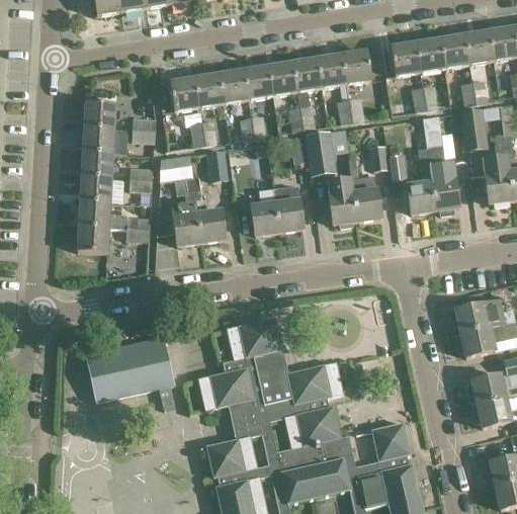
[(121,11),(119,0),(94,0),(96,15),(121,11)]
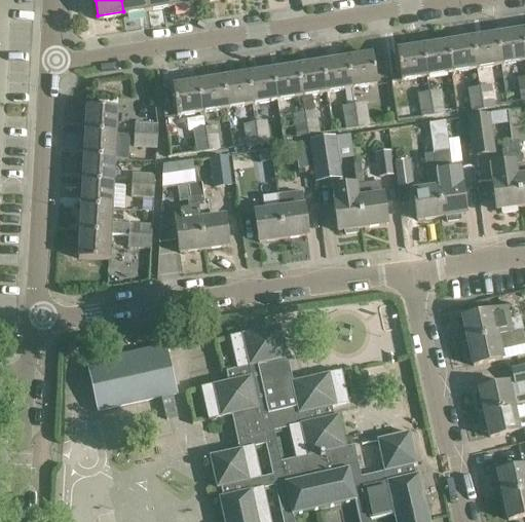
[(121,0),(123,11),(148,7),(147,0),(121,0)]
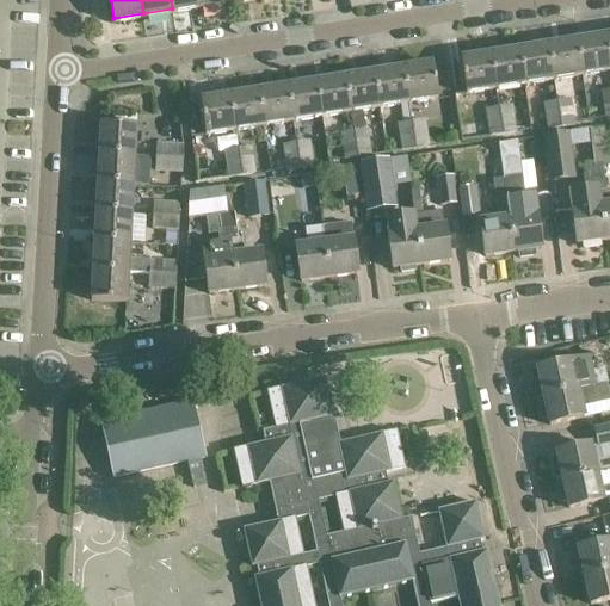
[(584,73),(609,68),(609,51),(607,33),(578,38),(584,73)]
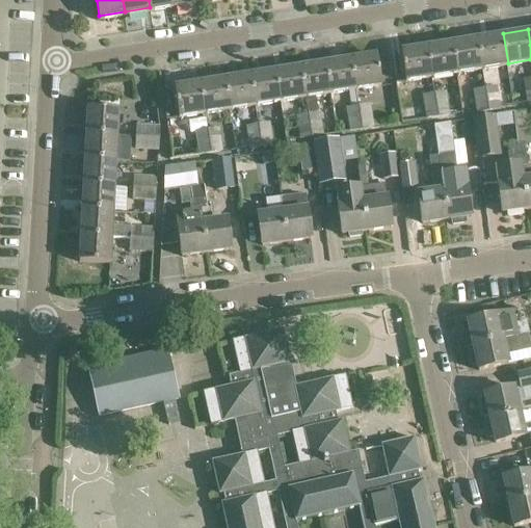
[(503,33),(478,37),(483,68),(508,63),(503,33)]
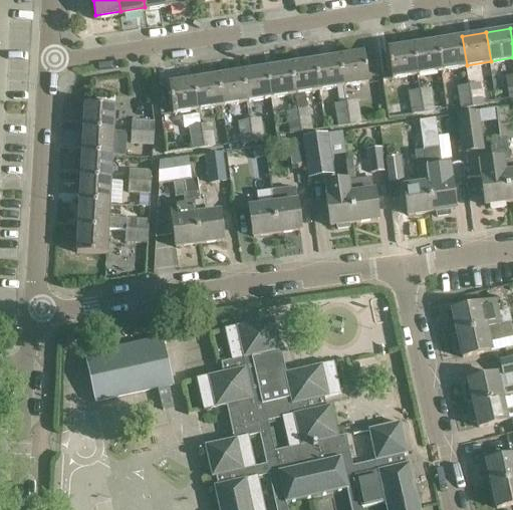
[(462,36),(438,39),(443,69),(467,65),(462,36)]
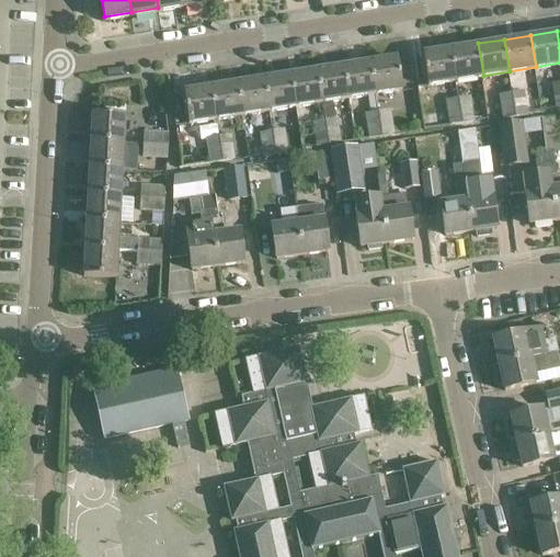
[(478,43),(452,47),(456,80),(483,76),(478,43)]
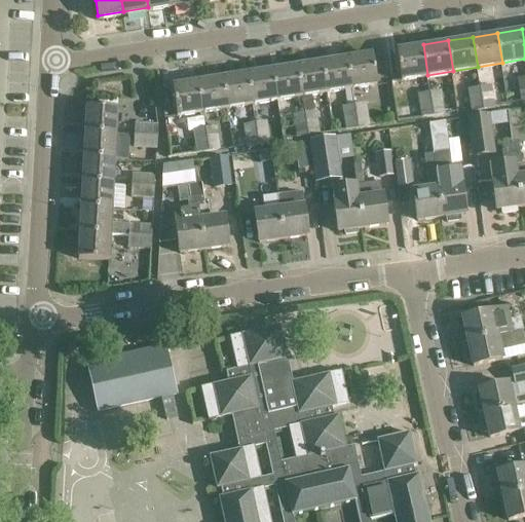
[(427,75),(423,44),(398,48),(402,79),(427,75)]
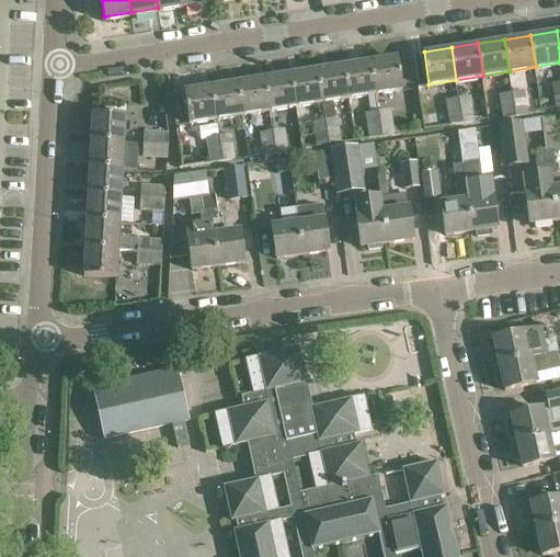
[(370,60),(376,92),(403,89),(398,56),(370,60)]
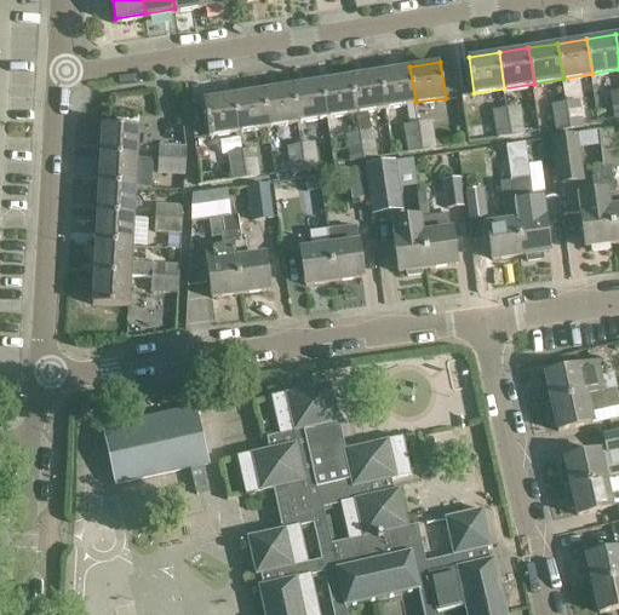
[(416,103),(416,102),(410,67),(380,70),(387,107),(407,104),(410,122),(403,124),(408,149),(423,147),(418,119),(416,103)]
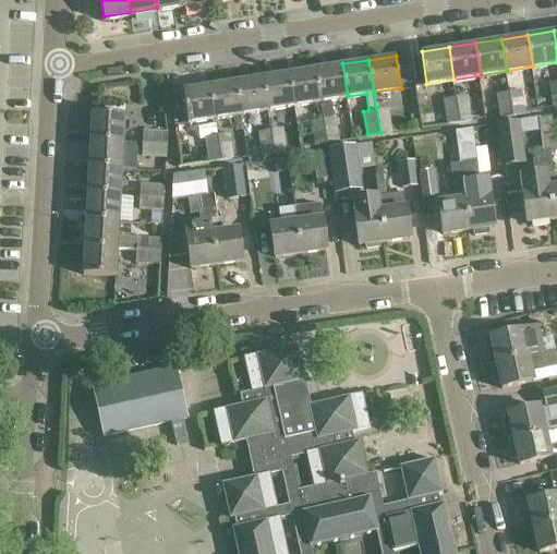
[(331,99),(348,96),(342,63),(316,68),(322,100),(324,118),(327,141),(340,139),(336,116),(334,116),(331,99)]
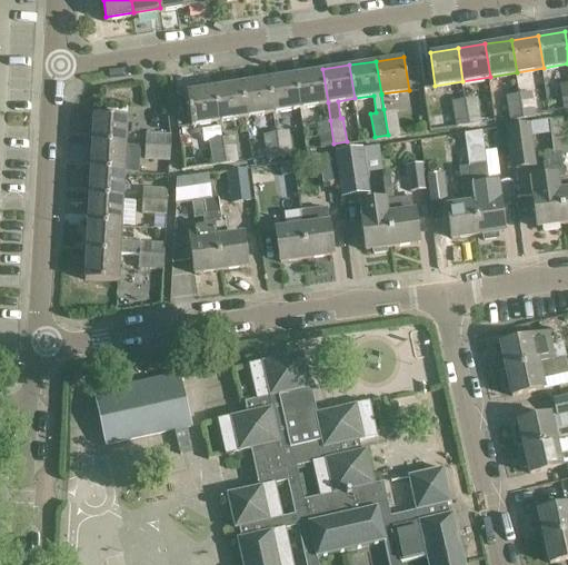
[(300,107),(328,102),(322,69),(296,73),(300,107)]
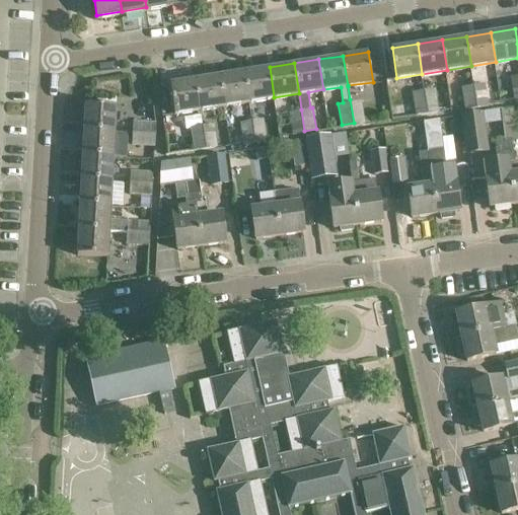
[(270,67),(245,71),(249,101),(274,97),(270,67)]
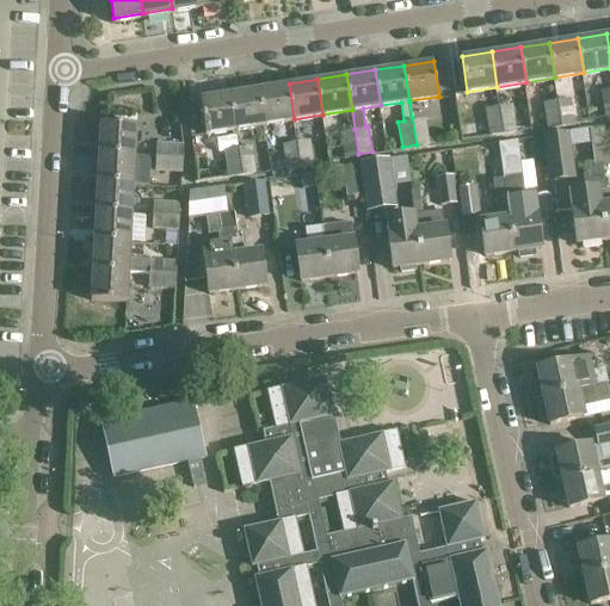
[(289,84),(260,88),(265,123),(294,119),(289,84)]
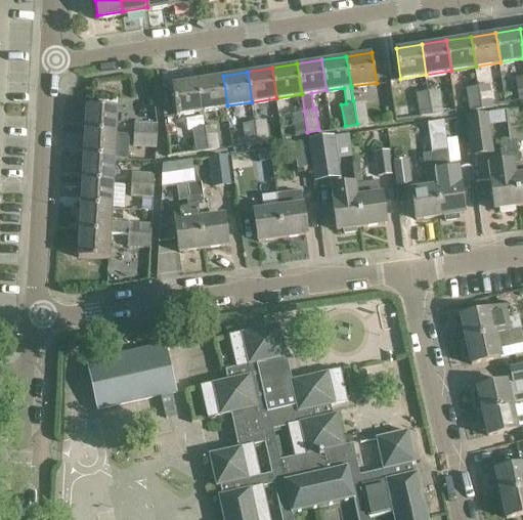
[(223,76),(198,79),(203,110),(227,105),(223,76)]
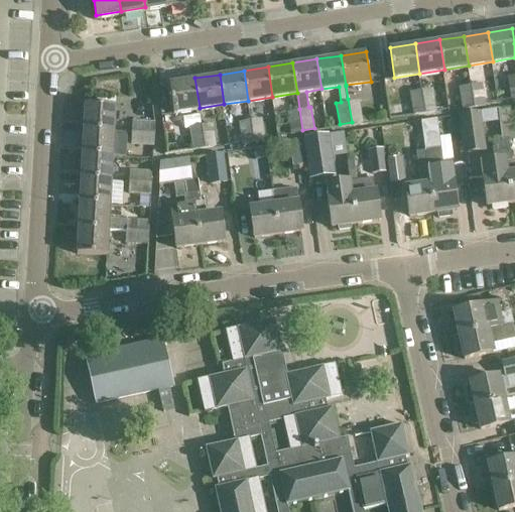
[(200,108),(195,78),(169,82),(174,112),(200,108)]
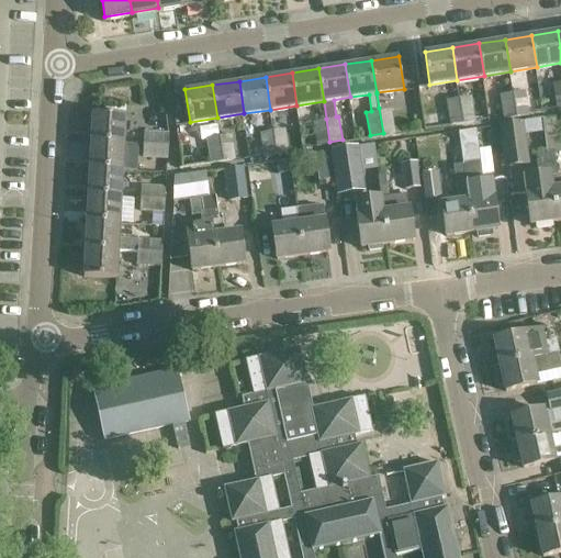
[(513,90),(517,115),(528,113),(525,89),(513,90)]
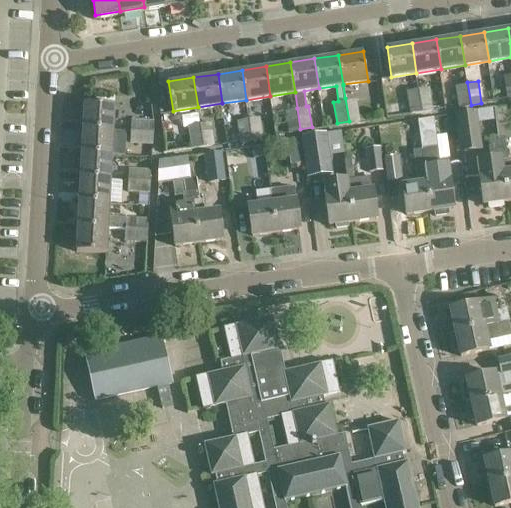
[(471,105),(467,82),(455,84),(458,106),(471,105)]
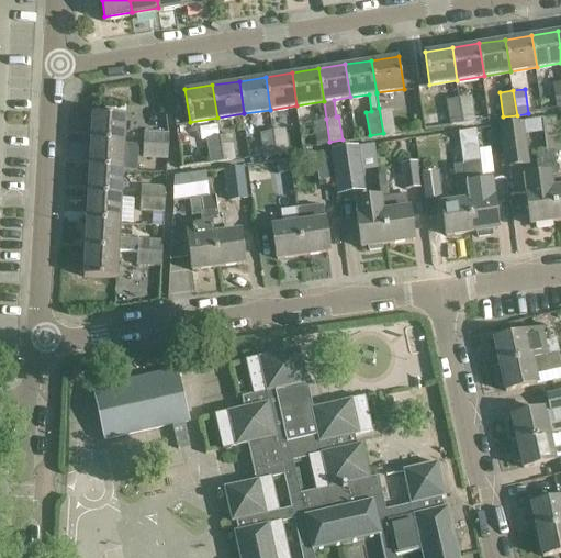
[(460,96),(463,120),(484,116),(482,99),(472,100),(471,93),(460,96)]
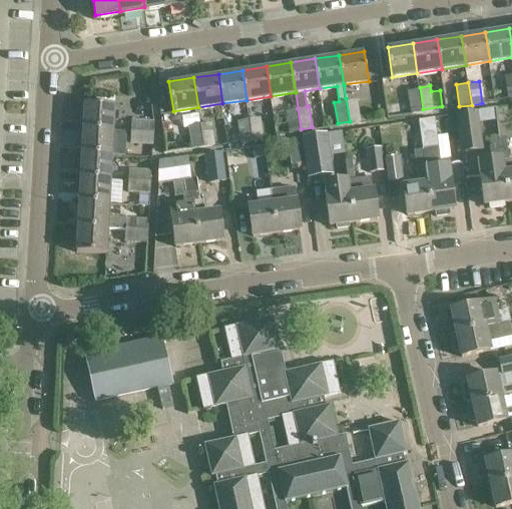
[(423,109),(420,87),(408,89),(411,111),(423,109)]
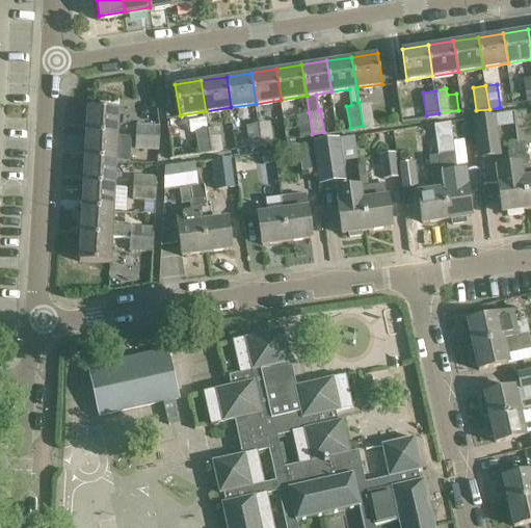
[(359,102),(363,126),(374,124),(371,100),(359,102)]
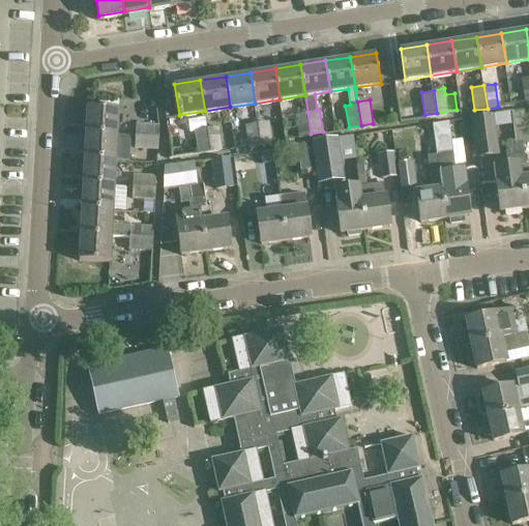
[(87,104),(86,129),(117,132),(118,106),(87,104)]
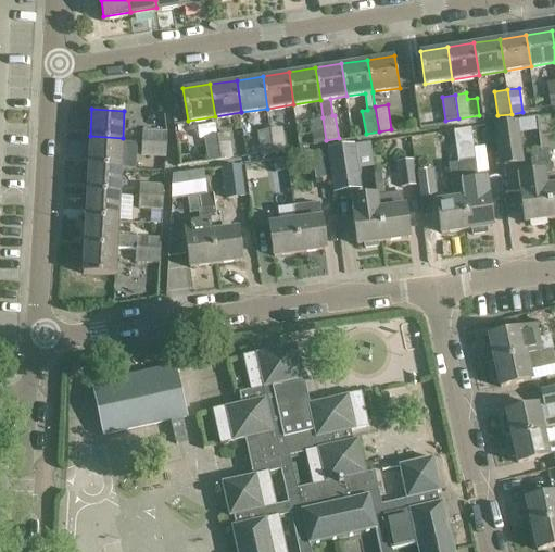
[(142,139),(166,140),(167,117),(143,116),(142,139)]
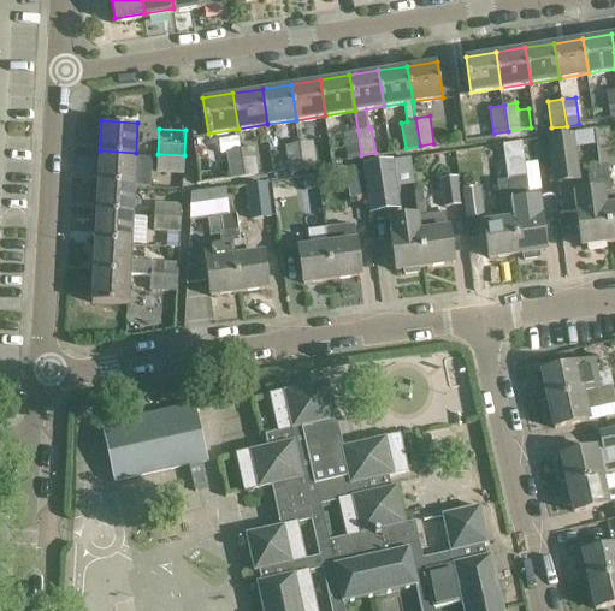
[(348,158),(361,155),(358,130),(343,132),(348,158)]
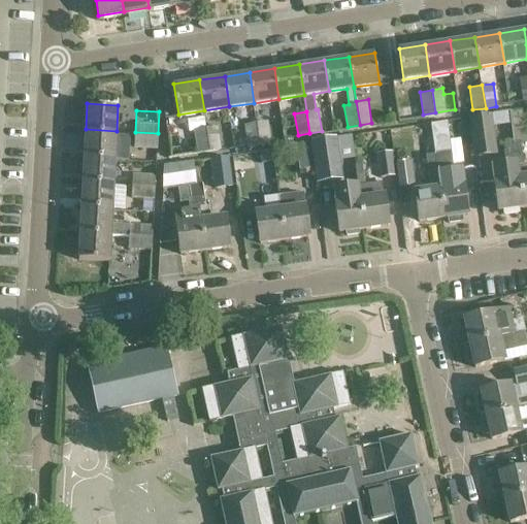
[(469,116),(470,118),(473,141),(475,156),(498,152),(492,111),(469,116)]
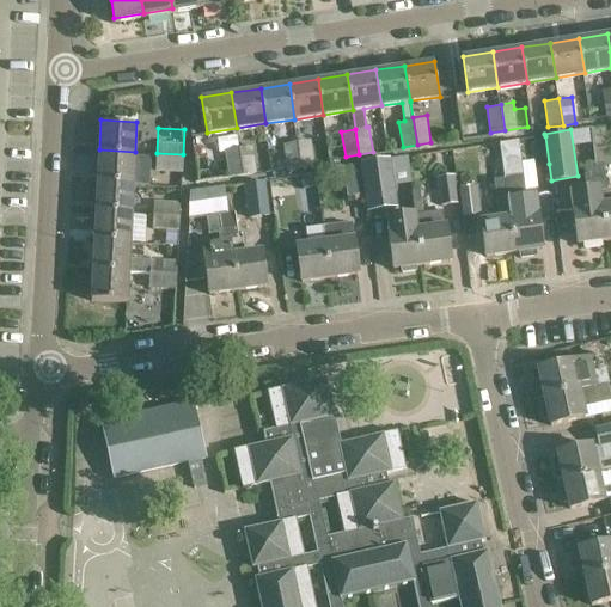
[(596,163),(606,237),(610,235),(610,186),(606,186),(604,163),(609,161),(605,133),(593,134),(597,161),(596,163)]
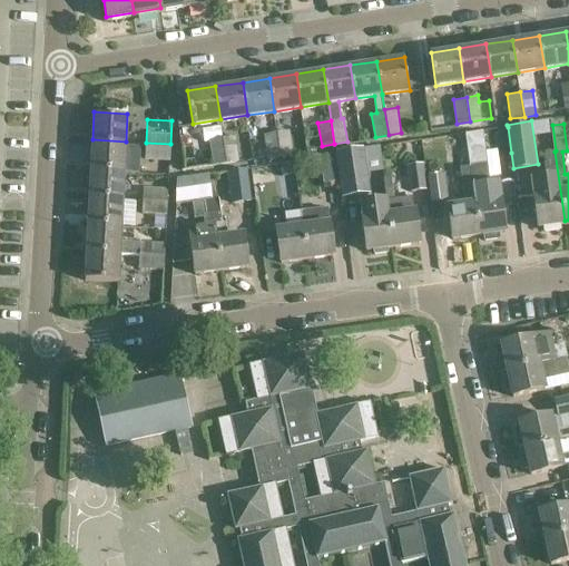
[(277,130),(281,155),(293,153),(290,128),(277,130)]
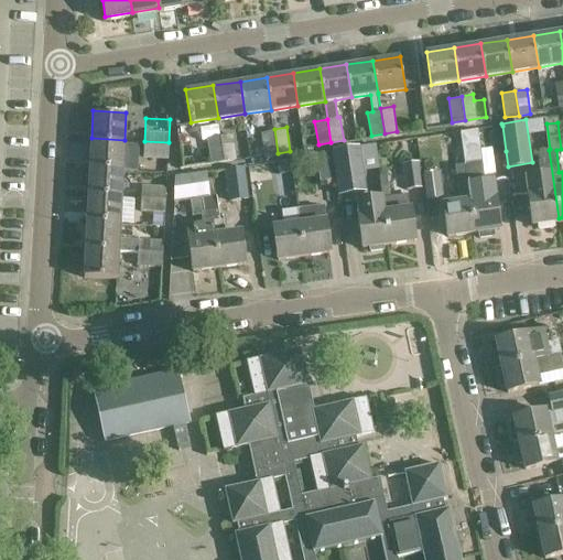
[(476,127),(458,129),(461,142),(477,140),(476,127)]
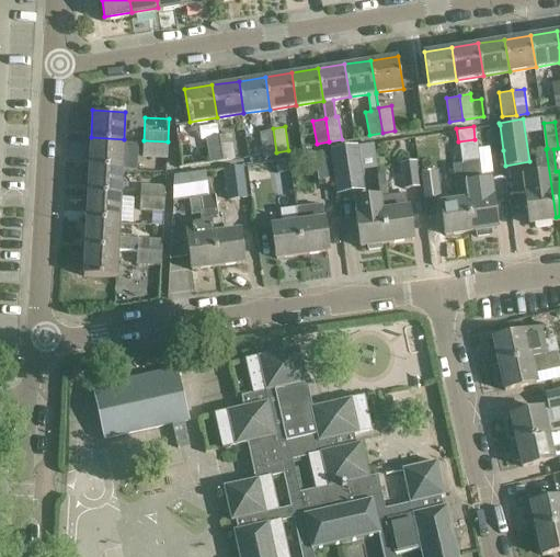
[(276,152),(273,128),(261,131),(264,154),(276,152)]
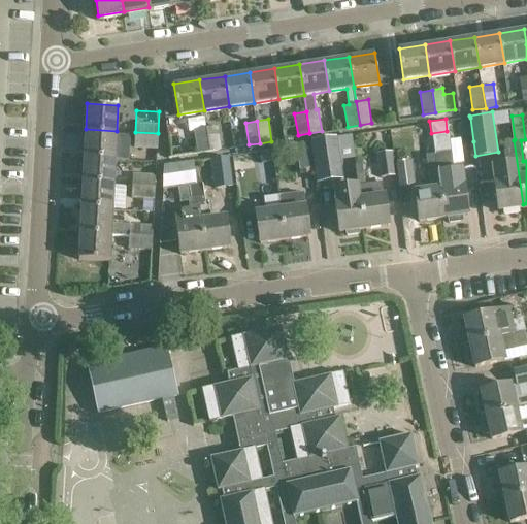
[(206,126),(210,149),(221,148),(219,125),(206,126)]
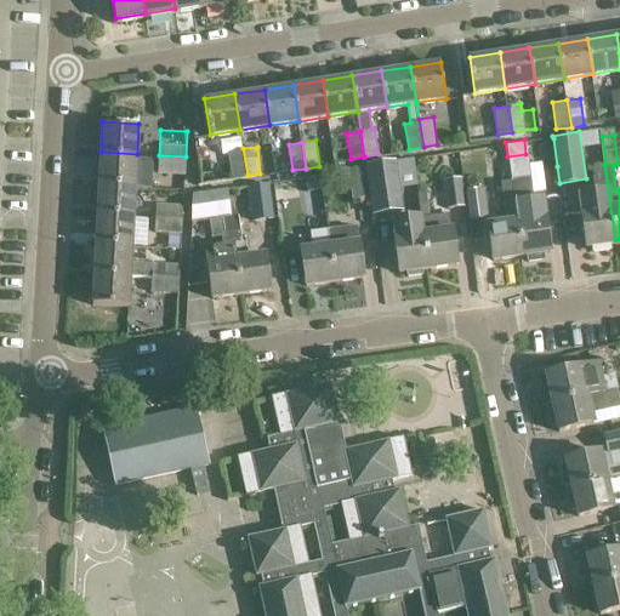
[(248,175),(243,148),(229,150),(232,177),(248,175)]
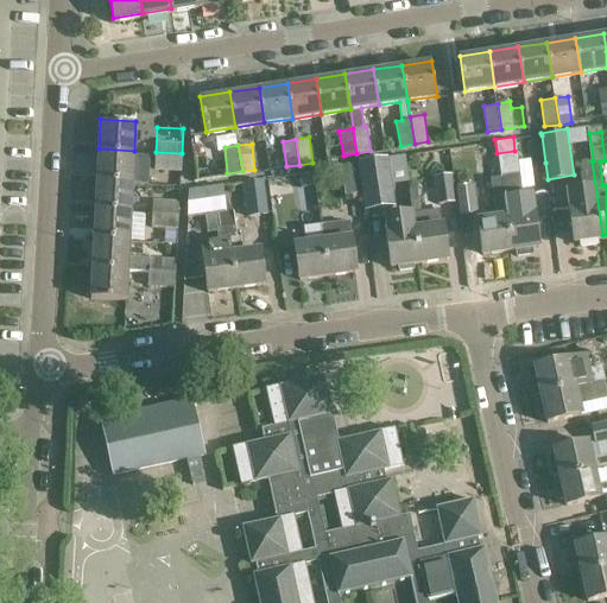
[(99,148),(97,178),(133,179),(134,151),(99,148)]
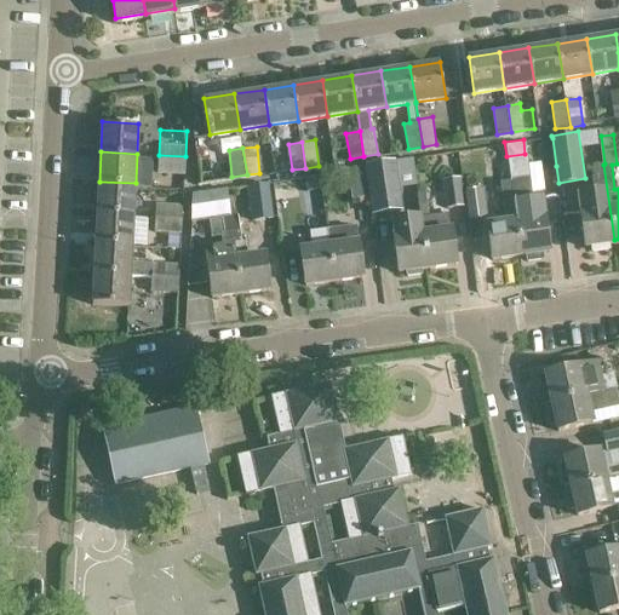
[(185,156),(159,155),(158,172),(184,173),(185,156)]
